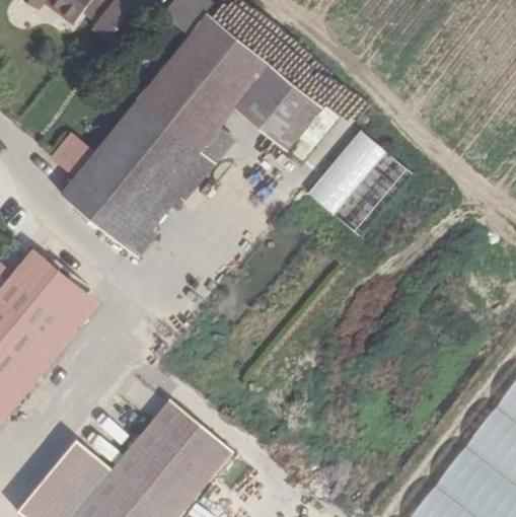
[(25,0),(35,8),(43,1),(70,22),(80,11),(93,21),(89,27),(105,40),(136,0),(25,0)]
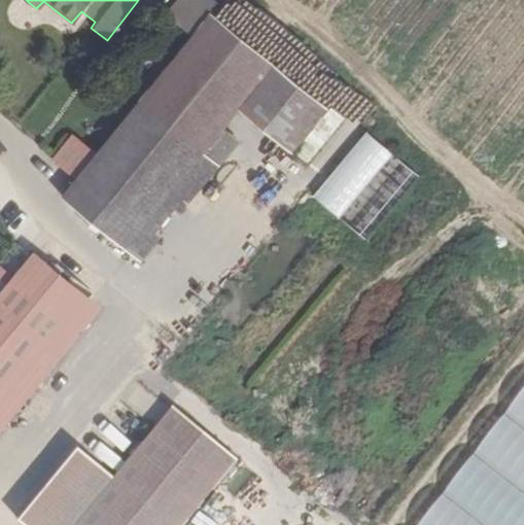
[(325,105),(210,13),(96,153),(71,134),(51,158),(76,178),(60,198),(123,248),(165,197),(203,152),(216,164),(236,141),(221,129),(238,109),(289,150),(325,105)]
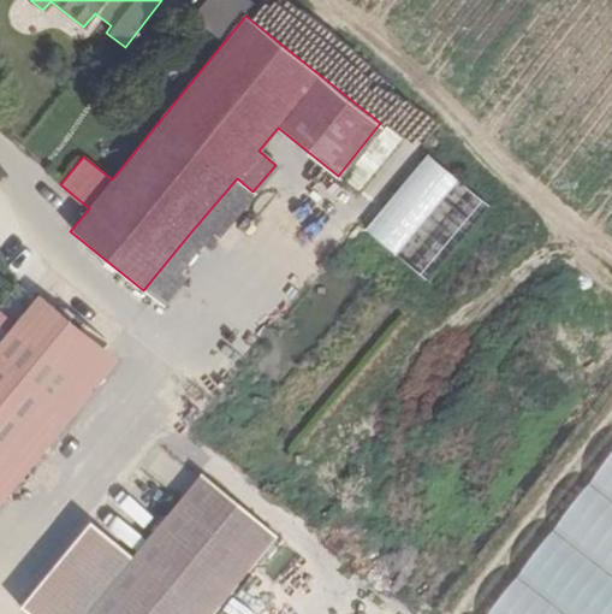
[(426,275),(488,199),(429,151),(367,226),(426,275)]
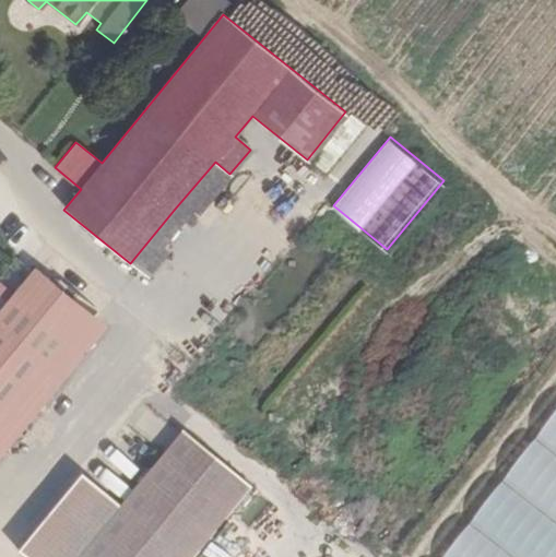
[(215,162),(175,209),(189,224),(229,174),(215,162)]
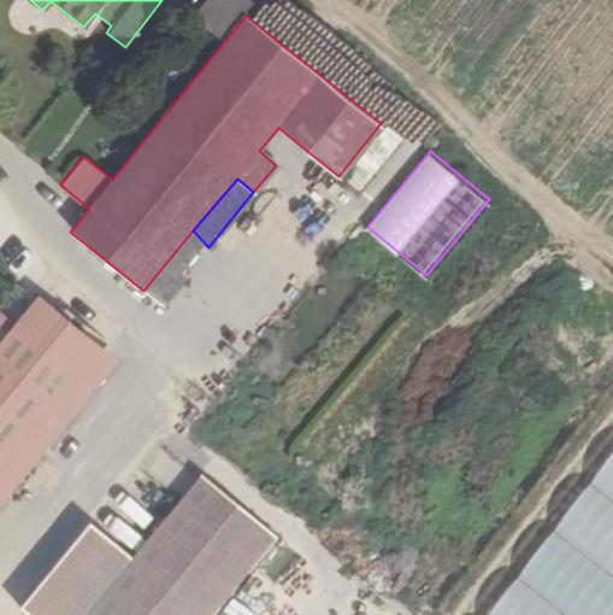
[(0,463),(99,345),(39,296),(0,343),(0,463)]
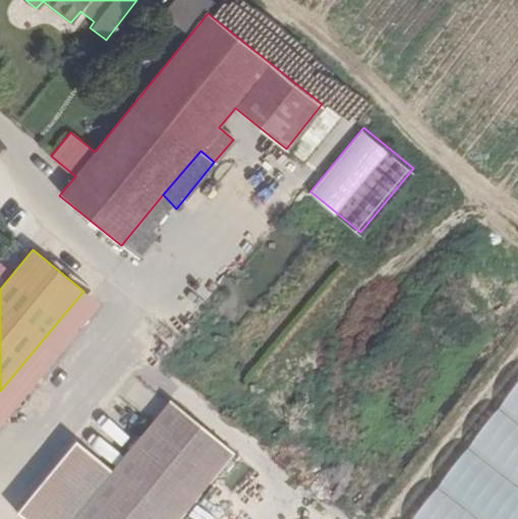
[(83,291),(0,391),(0,418),(97,301),(83,291)]
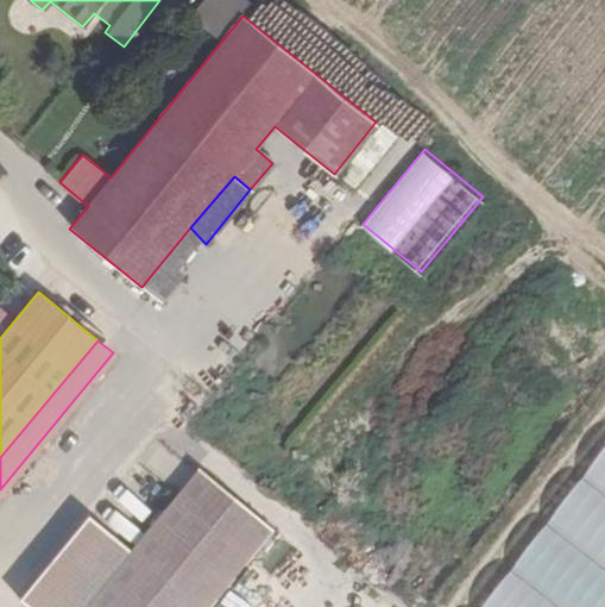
[(604,606),(604,444),(487,606),(604,606)]
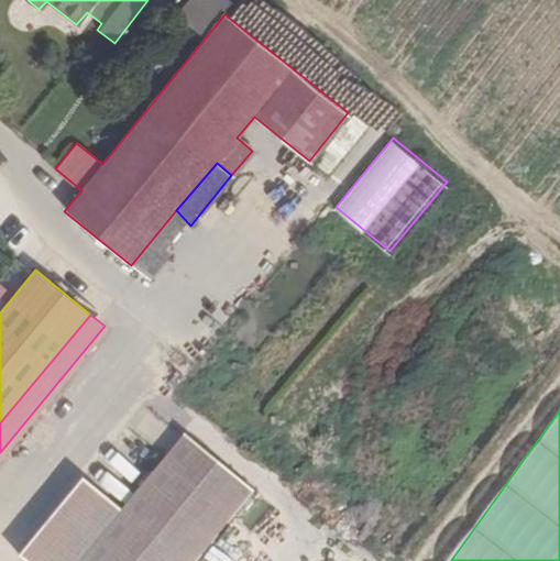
[(83,477),(19,556),(25,560),(190,560),(251,488),(184,433),(121,509),(83,477)]
